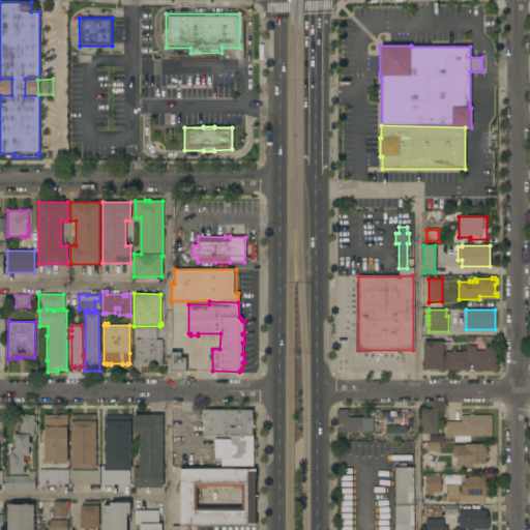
[(136,365),(136,340),(141,340),(141,328),(156,328),(156,340),(162,340),(162,365),(136,365)]
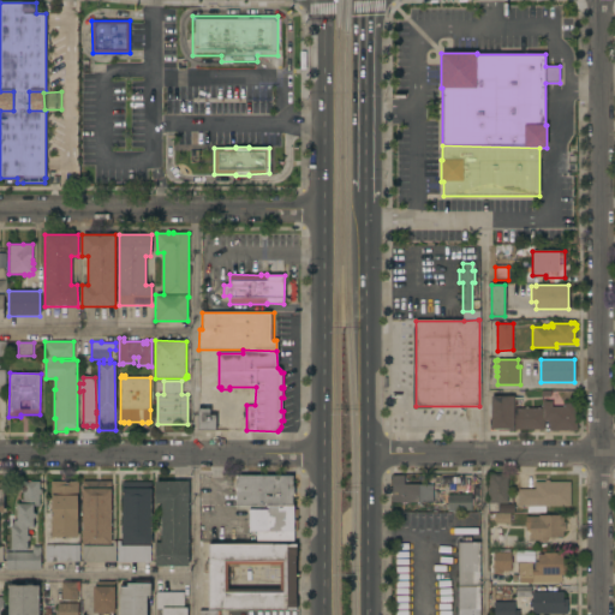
[(514,408),(542,408),(542,401),(553,401),(553,407),(562,407),(562,404),(577,404),(577,430),(550,430),(550,424),(549,424),(548,421),(544,421),(544,429),(514,430),(514,433),(509,433),(508,429),(491,429),(491,396),(514,396),(514,408)]
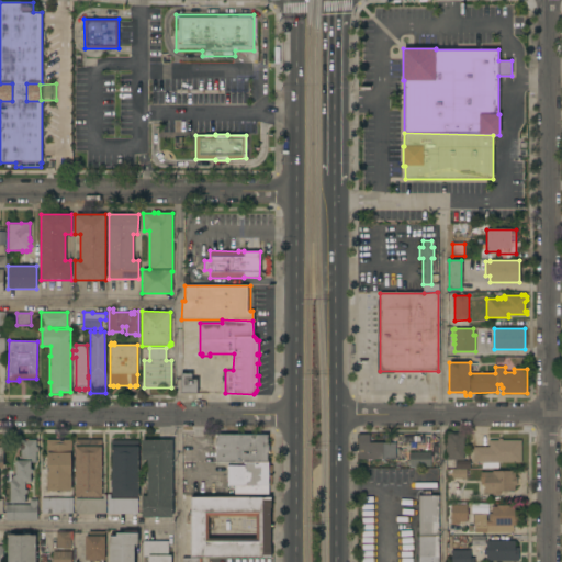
[(198,393),(181,393),(181,373),(192,373),(192,380),(198,380),(198,393)]
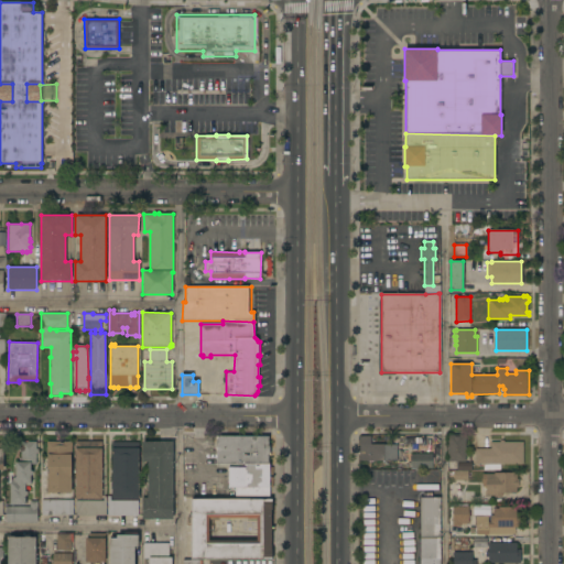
[(370,436),(370,444),(373,444),(373,435),(387,435),(387,444),(397,444),(397,459),(359,461),(359,436),(370,436)]
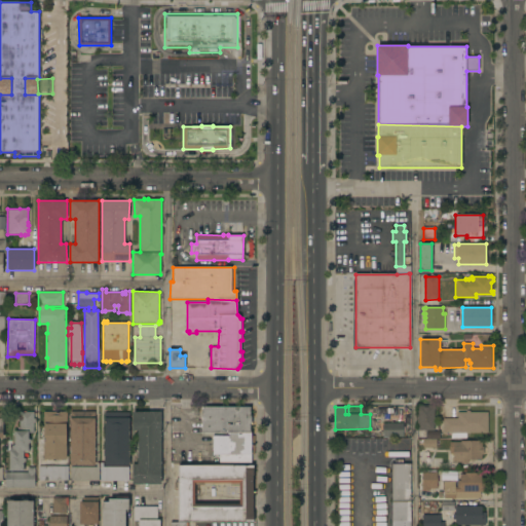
[(435,406),(435,409),(434,409),(434,423),(439,423),(439,427),(435,427),(435,430),(417,430),(417,406),(435,406)]
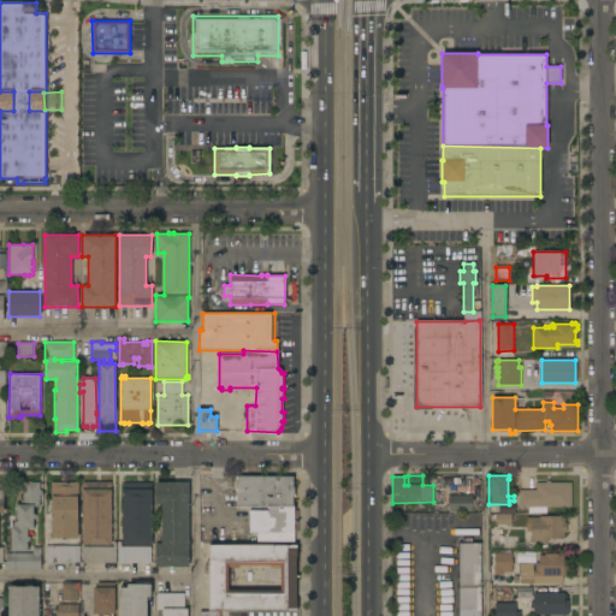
[(236,507),(236,477),(294,477),(294,486),(295,486),(295,495),(294,495),(294,496),(294,507),(248,507),(236,507)]
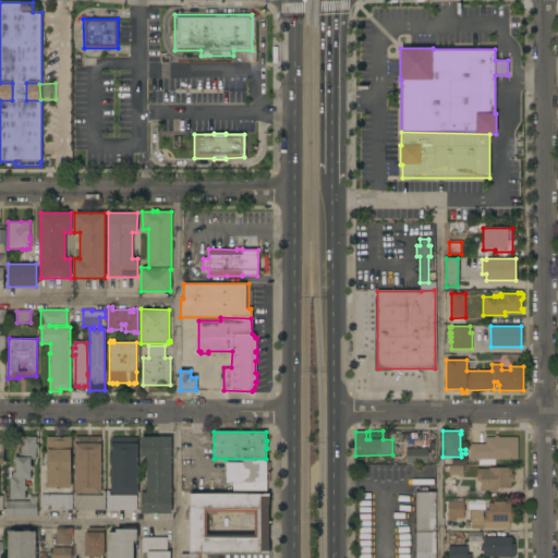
[(495,437),(495,435),(498,435),(498,437),(518,437),(518,459),(495,460),(495,464),(478,464),(478,459),(471,459),(470,444),(485,444),(485,437),(495,437)]
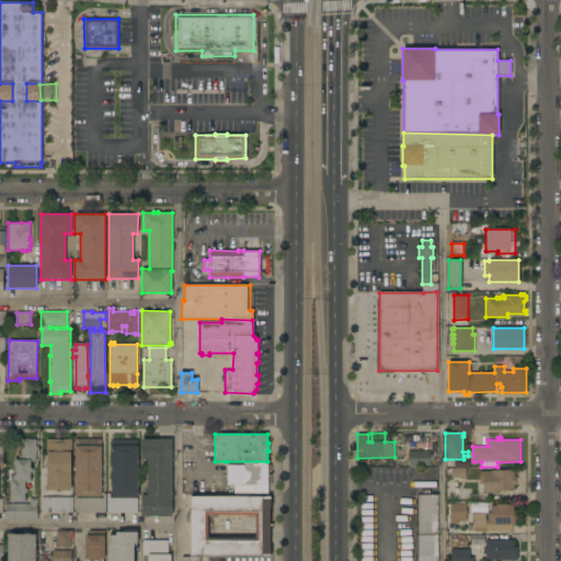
[(36,446),(38,446),(37,450),(36,450),(36,461),(31,461),(31,468),(33,468),(33,472),(31,472),(31,482),(25,482),(25,489),(27,489),(27,493),(25,493),(25,502),(10,502),(10,480),(11,480),(11,477),(12,477),(12,474),(15,474),(15,459),(19,459),(19,456),(21,456),(21,449),(19,449),(19,443),(21,443),(21,438),(36,439),(36,446)]
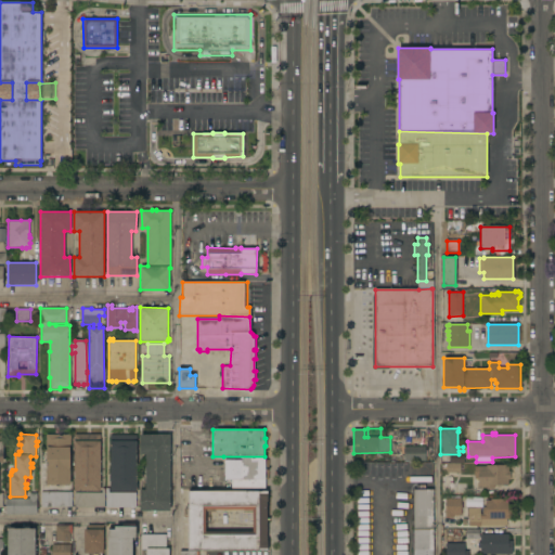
[(74,434),(100,434),(101,491),(74,491),(74,434)]
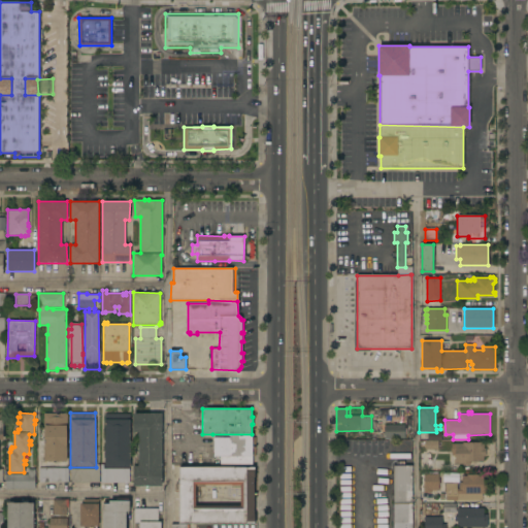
[(43,448),(44,448),(44,414),(67,414),(67,461),(43,461),(43,448)]
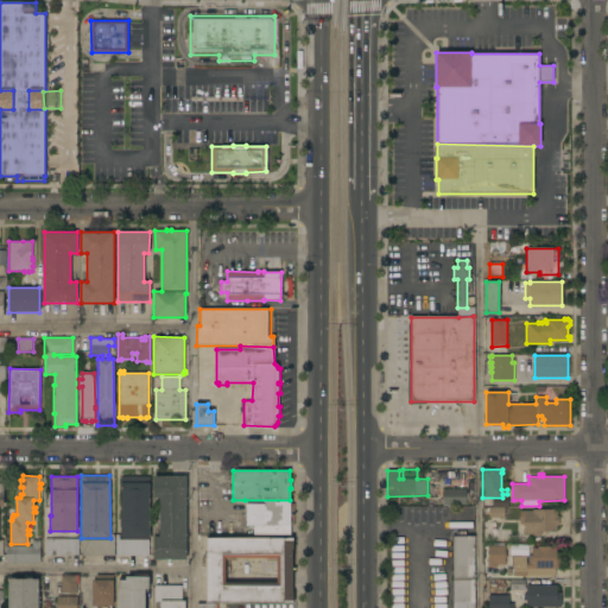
[(150,476),(150,485),(150,538),(120,538),(120,476),(150,476)]
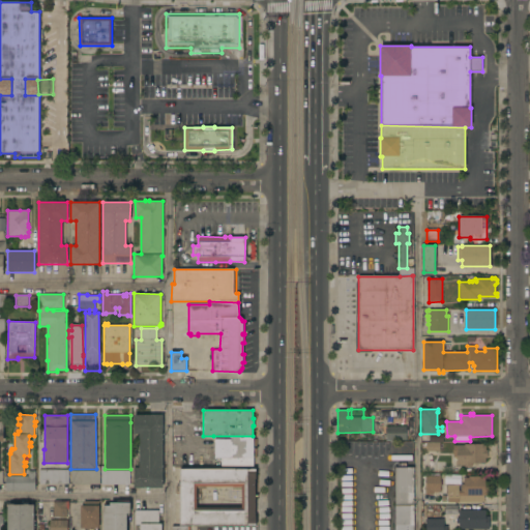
[(163,415),(163,488),(134,488),(134,468),(139,468),(139,434),(134,434),(134,415),(163,415)]
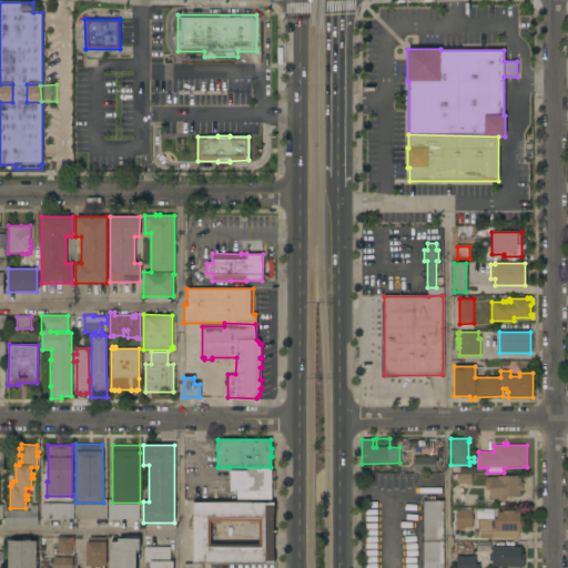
[(435,456),(435,472),(414,472),(414,457),(435,456)]
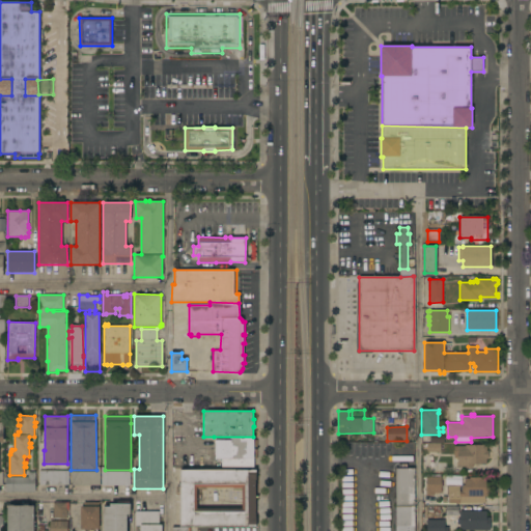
[(427,452),(427,443),(430,443),(430,436),(445,436),(445,443),(458,444),(458,446),(465,446),(465,445),(486,445),(486,450),(488,450),(488,458),(486,458),(486,465),(472,465),(472,468),(454,467),(454,456),(441,456),(441,452),(427,452)]
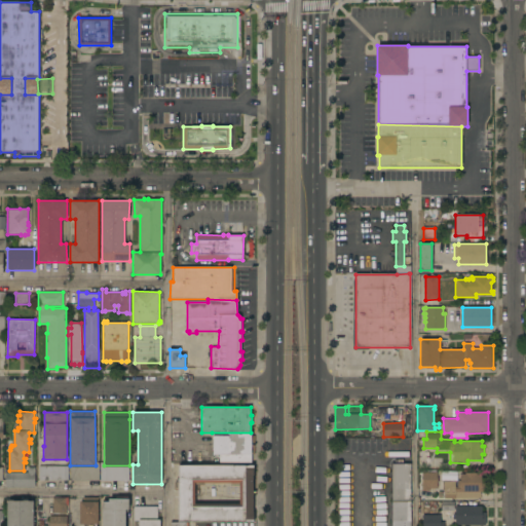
[(252,433),(252,436),(254,436),(254,454),(251,454),(251,462),(218,462),(218,459),(219,459),(219,454),(214,454),(214,436),(212,436),(212,433),(251,433),(252,433)]
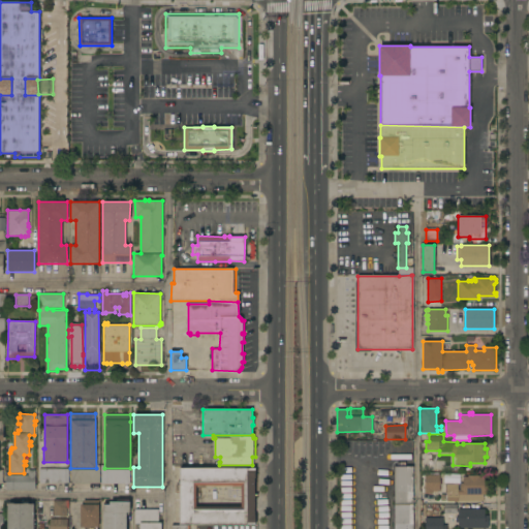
[(412,528),(394,528),(394,466),(397,466),(397,462),(405,462),(405,466),(413,466),(412,528)]
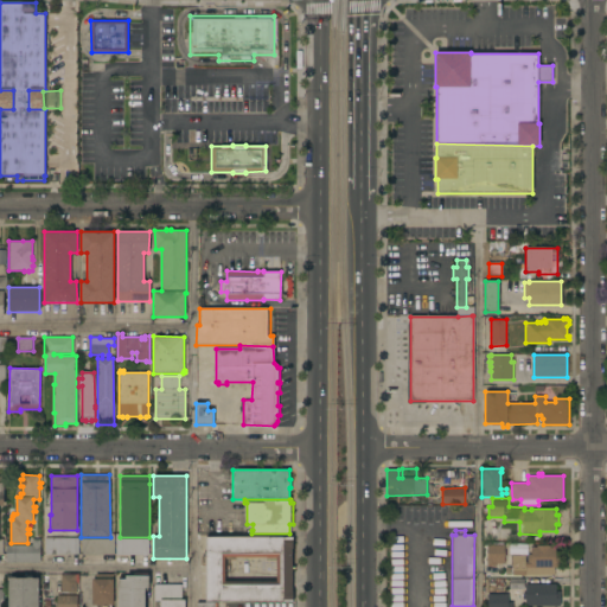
[(112,540),(112,534),(115,534),(114,555),(81,555),(82,538),(112,540)]
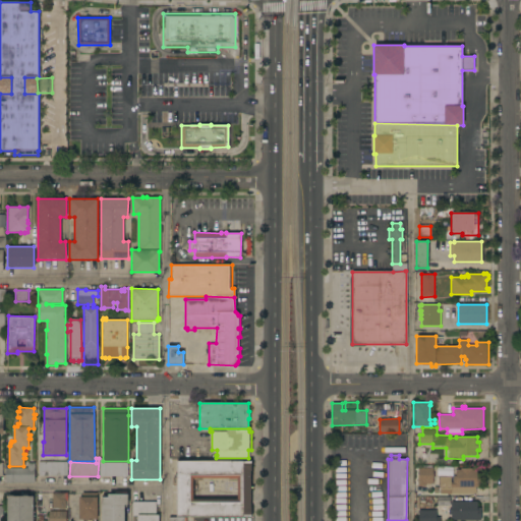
[(102,458),(102,462),(127,462),(127,476),(99,476),(99,458),(102,458)]
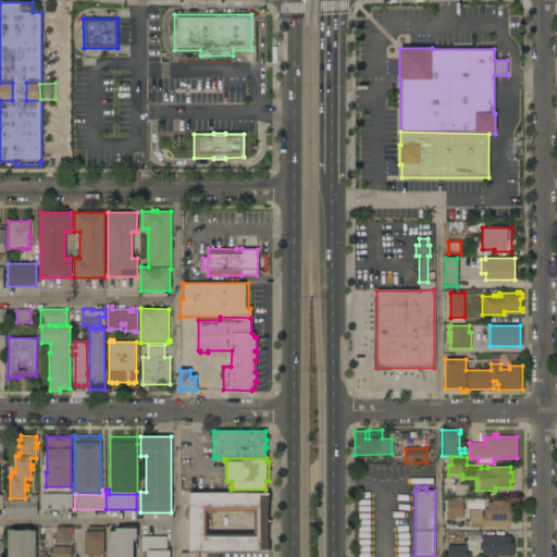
[(269,493),(269,504),(268,504),(268,542),(269,542),(269,553),(189,553),(189,493),(269,493)]
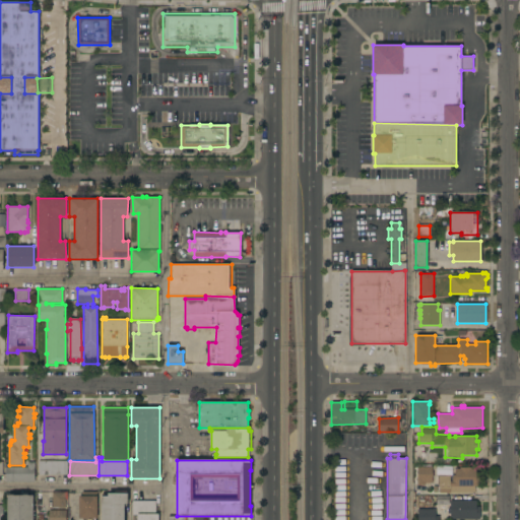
[(67,461),(67,474),(39,474),(39,461),(67,461)]
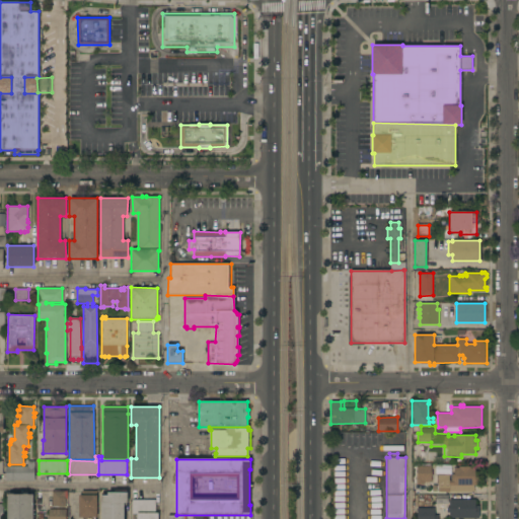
[(27,466),(27,461),(34,461),(34,480),(5,480),(5,466),(27,466)]
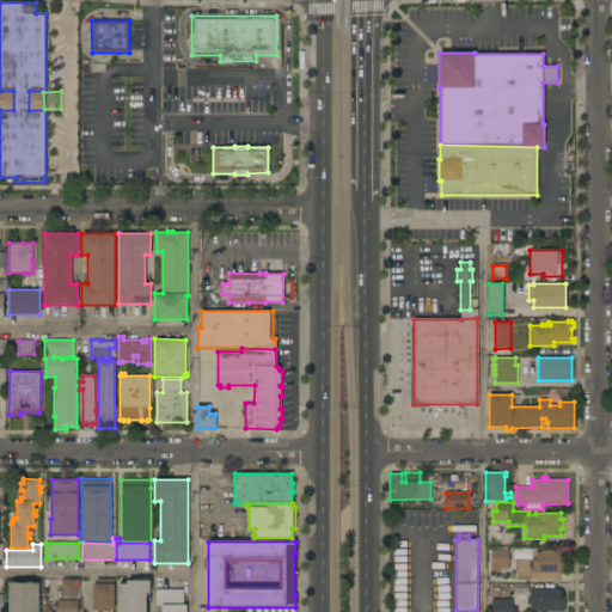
[(508,549),(508,556),(509,555),(509,562),(508,562),(508,568),(500,568),(500,570),(491,571),(490,549),(508,549)]
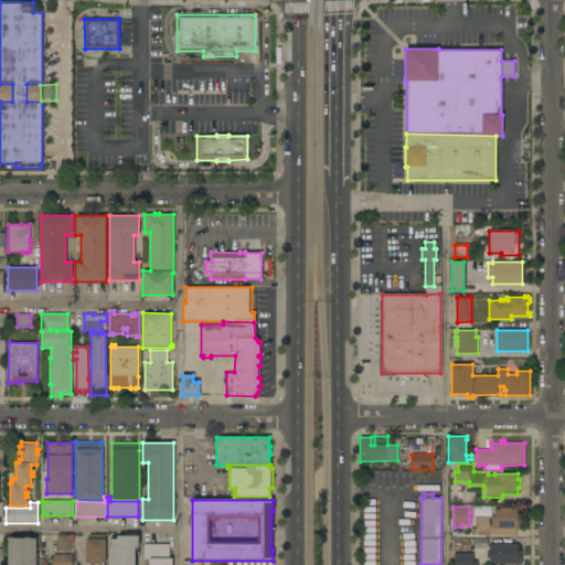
[(489,537),(489,535),(477,535),(477,528),(473,528),(473,516),(489,516),(489,525),(488,525),(488,526),(491,526),(491,518),(494,518),(494,510),(499,509),(499,508),(512,508),(512,509),(518,509),(518,516),(521,516),(521,537),(489,537)]
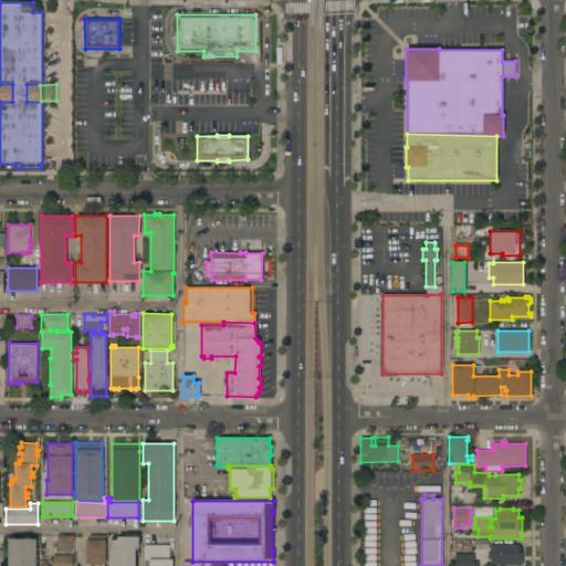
[(70,535),(70,542),(72,542),(72,552),(71,552),(71,554),(67,554),(67,552),(63,552),(63,553),(56,553),(56,535),(70,535)]
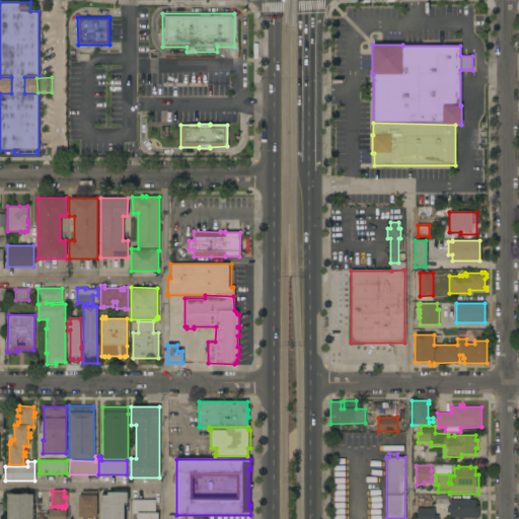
[(83,518),(83,517),(79,517),(79,495),(82,495),(82,491),(96,491),(96,517),(95,517),(95,518),(83,518)]
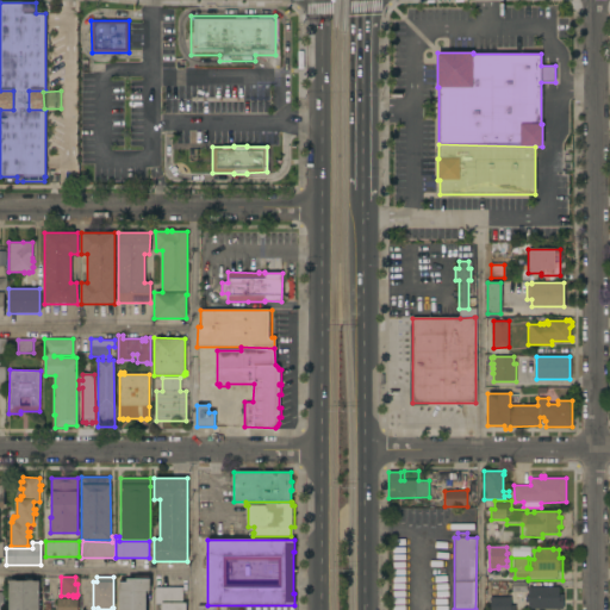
[(38,609),(8,609),(8,580),(24,580),(24,578),(32,578),(32,582),(38,582),(38,609)]
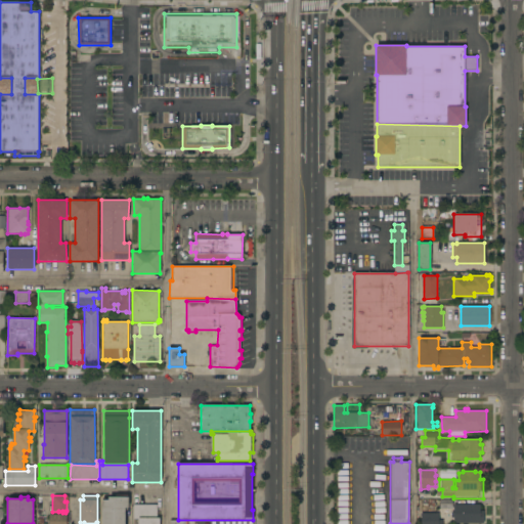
[(128,497),(128,508),(125,508),(125,523),(102,523),(102,499),(102,497),(104,497),(104,499),(108,499),(108,497),(128,497)]
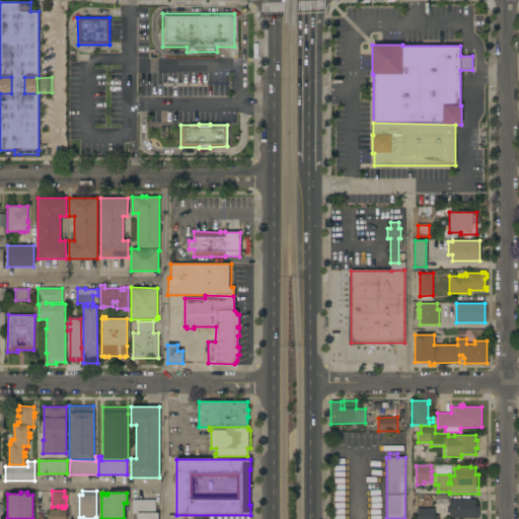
[(475,499),(475,506),(478,505),(479,518),(449,518),(449,512),(447,512),(447,507),(449,507),(449,499),(475,499)]
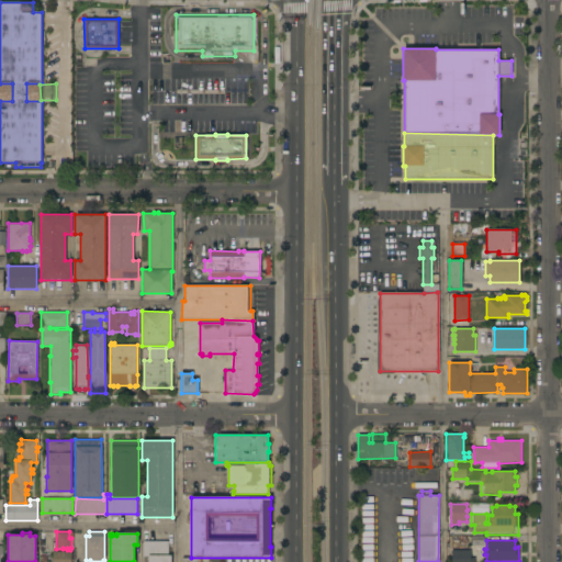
[(168,541),(168,555),(171,555),(171,561),(148,561),(148,557),(143,557),(143,541),(168,541)]
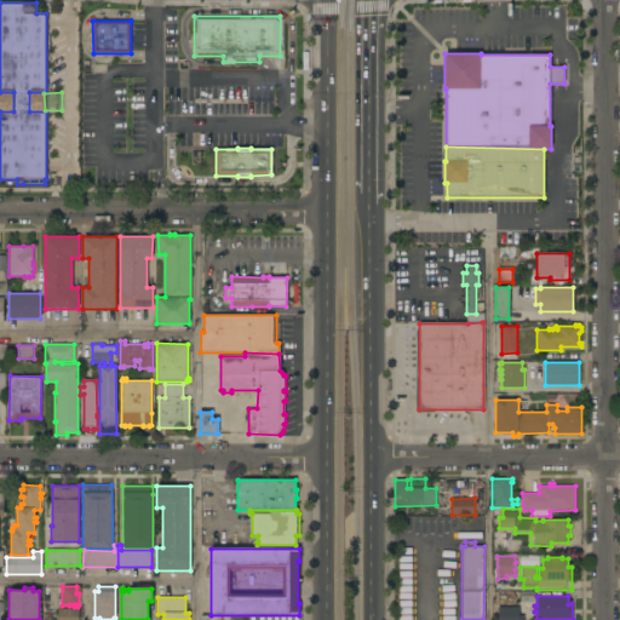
[(520,607),(520,615),(524,615),(524,619),(498,619),(498,607),(520,607)]
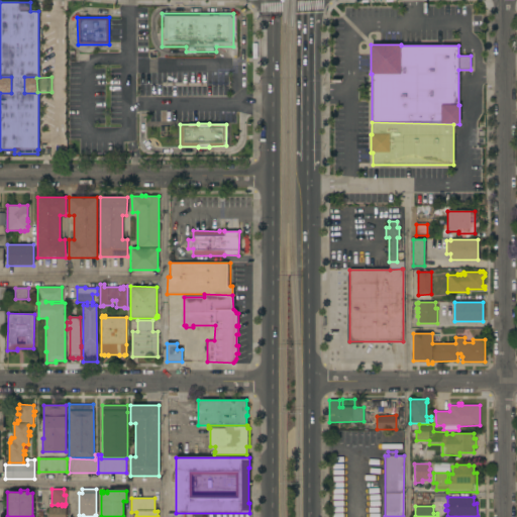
[(66,507),(66,516),(48,516),(48,507),(66,507)]
